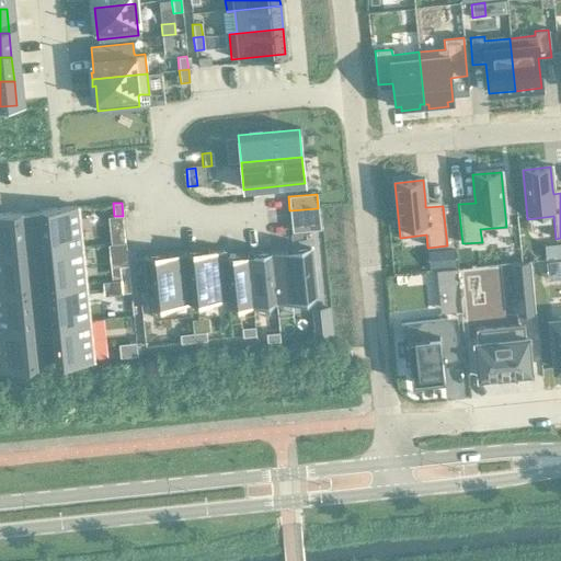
[(73,207),(41,210),(45,249),(77,245),(73,207)]
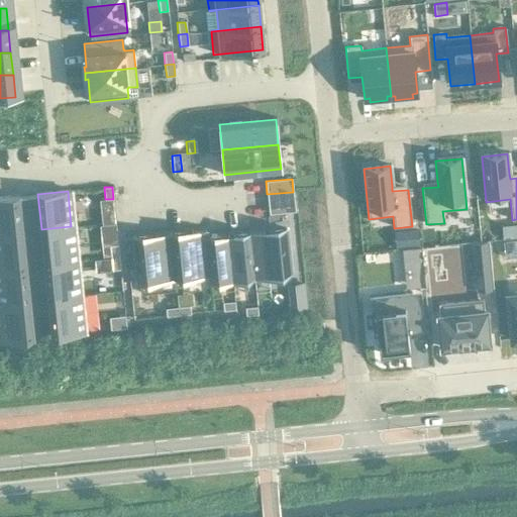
[(293,192),(267,194),(269,214),(295,212),(293,192)]
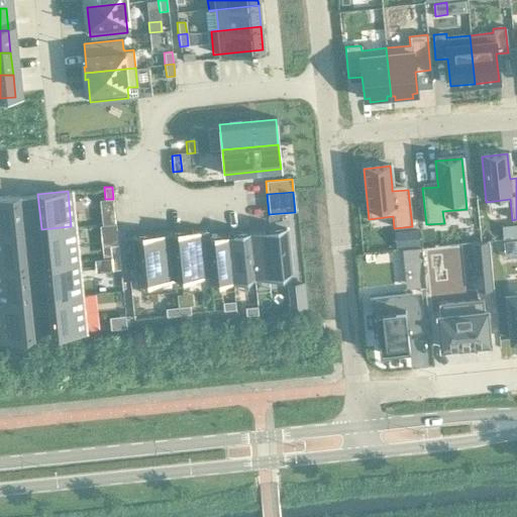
[(17,196),(0,197),(0,233),(21,231),(17,196)]
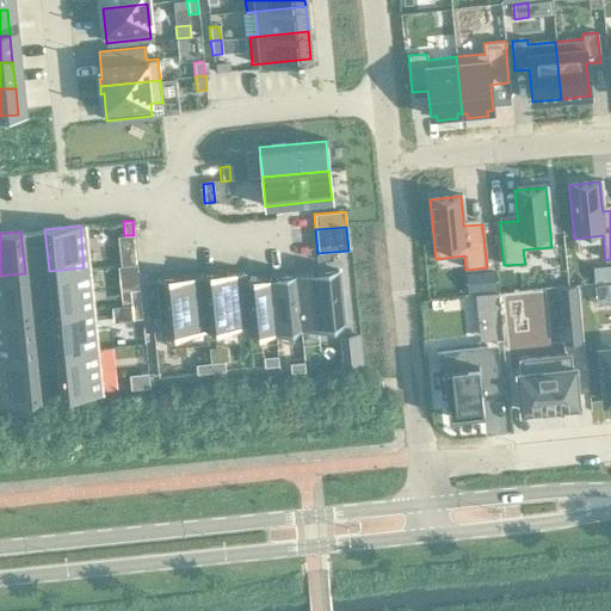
[(84,267),(49,271),(53,313),(88,309),(84,267)]
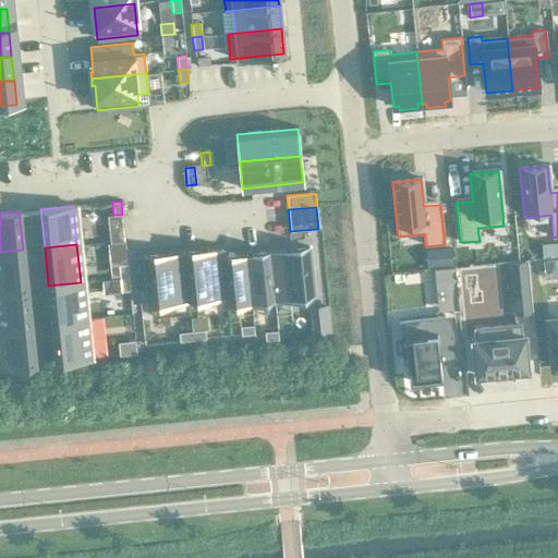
[(308,247),(269,252),(275,300),(313,295),(308,247)]
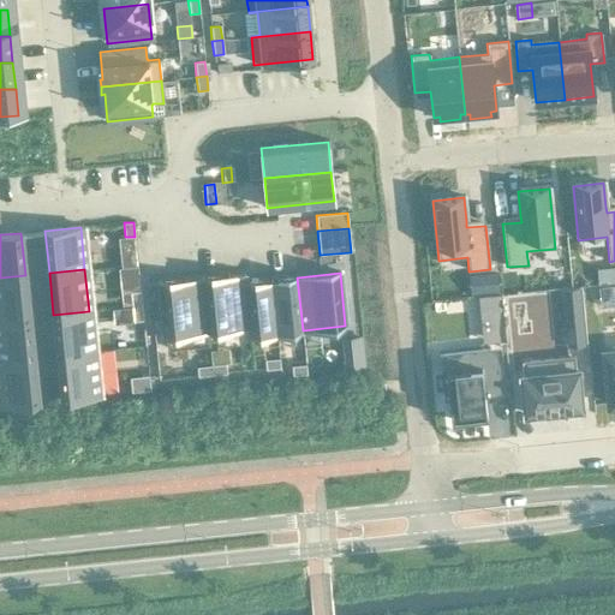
[(496,273),(467,275),(470,296),(499,293),(496,273)]
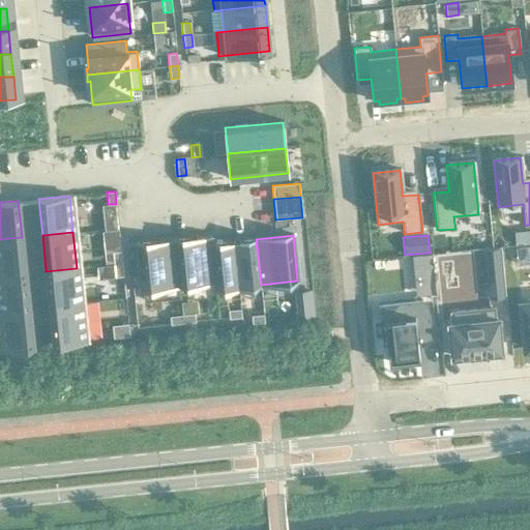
[(210,236),(174,240),(178,285),(214,281),(214,289),(215,289),(210,236)]
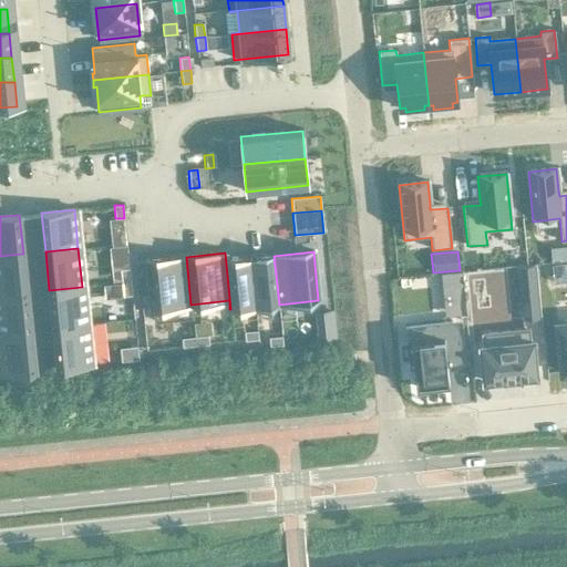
[(226,253),(225,253),(230,309),(255,307),(250,259),(226,261),(226,253)]
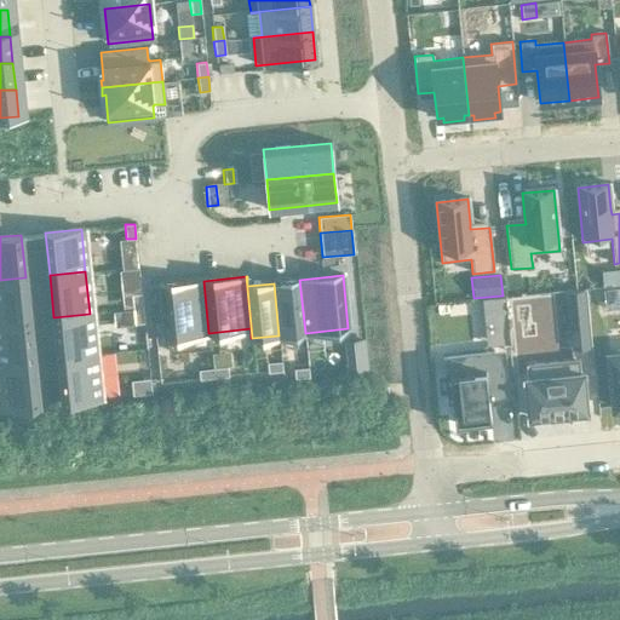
[(26,277),(0,280),(0,322),(30,320),(26,277)]
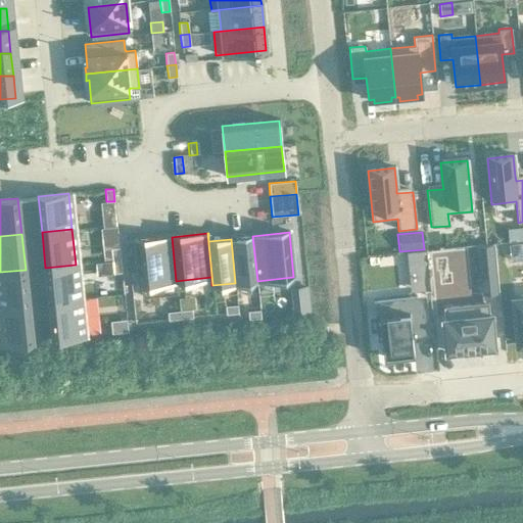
[(252,236),(231,239),(235,283),(257,281),(252,236)]
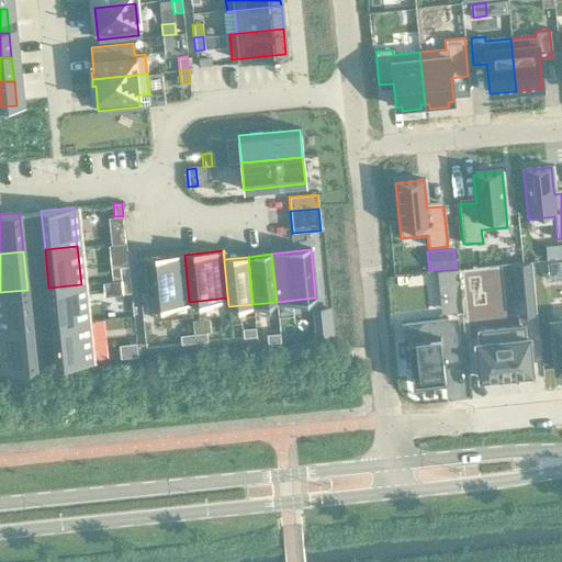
[(184,255),(145,258),(150,306),(189,302),(184,255)]
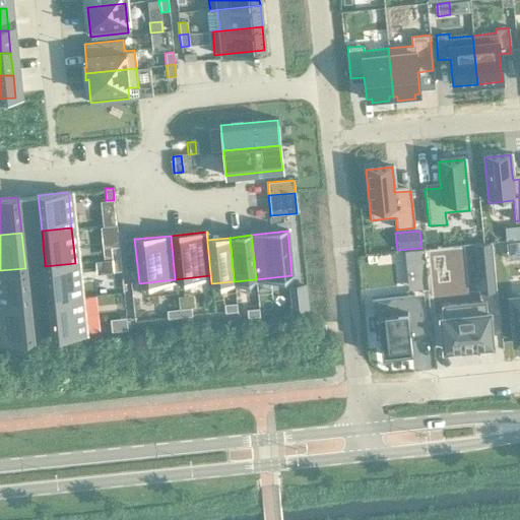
[(519,241),(505,244),(507,259),(519,258),(519,241)]
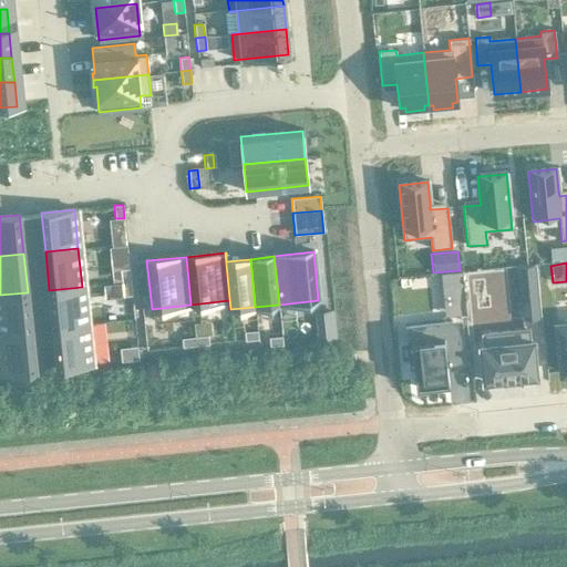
[(522,319),(539,317),(535,266),(517,268),(522,319)]
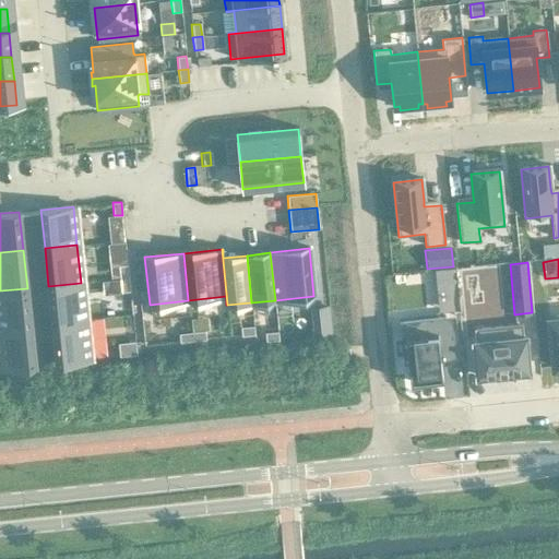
[(128,265),(126,265),(118,266),(119,277),(120,278),(129,278),(128,265)]
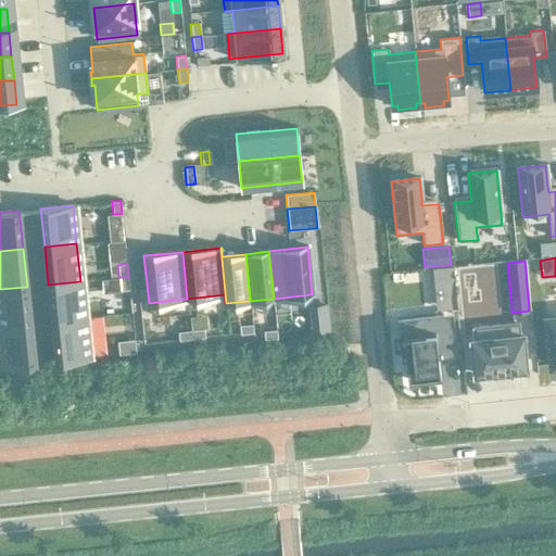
[(434,268),(439,311),(456,308),(452,266),(434,268)]
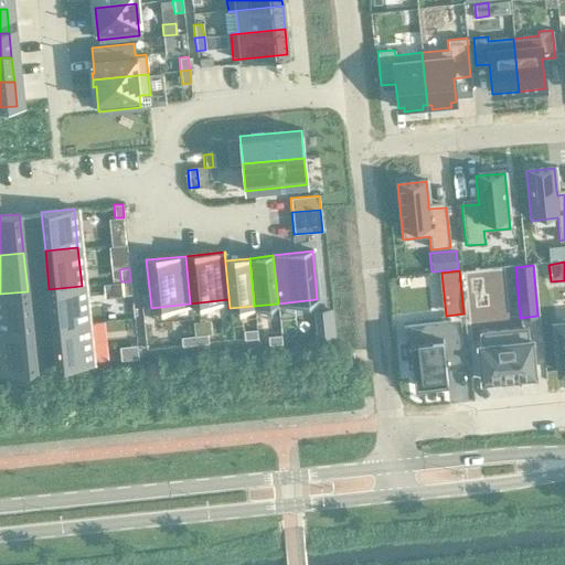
[(131,295),(130,281),(121,281),(123,296),(131,295)]
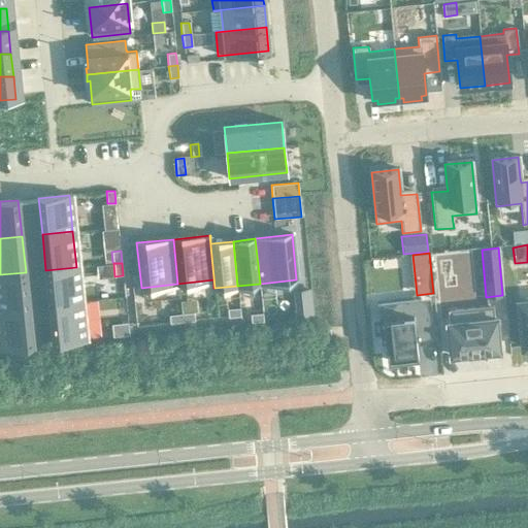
[(76,267),(45,270),(50,306),(80,303),(76,267)]
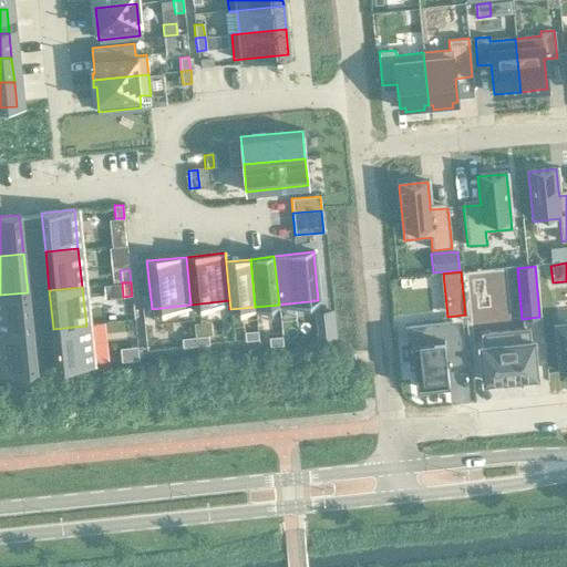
[(28,292),(0,295),(0,334),(31,331),(28,292)]
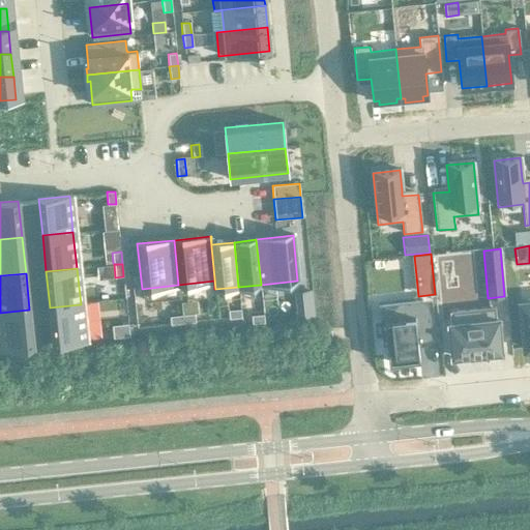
[(421,300),(379,304),(380,319),(382,345),(386,345),(388,362),(419,359),(417,342),(422,341),(422,334),(434,333),(432,313),(423,314),(421,300)]
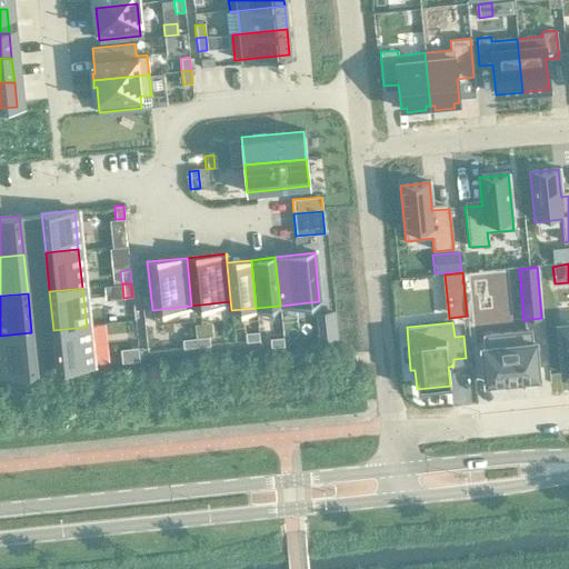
[(568,325),(559,326),(563,375),(568,373),(568,325)]
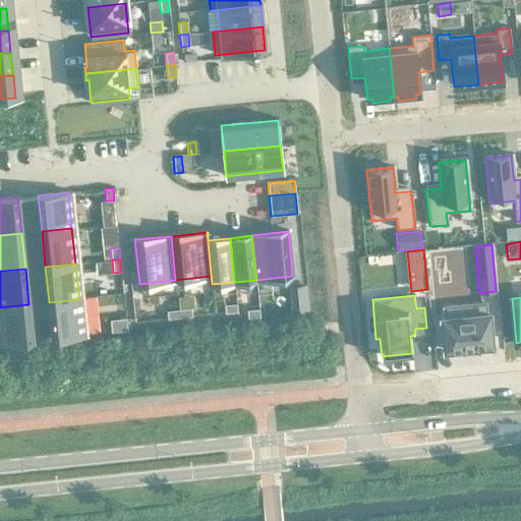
[(79,299),(49,302),(52,339),(82,336),(79,299)]
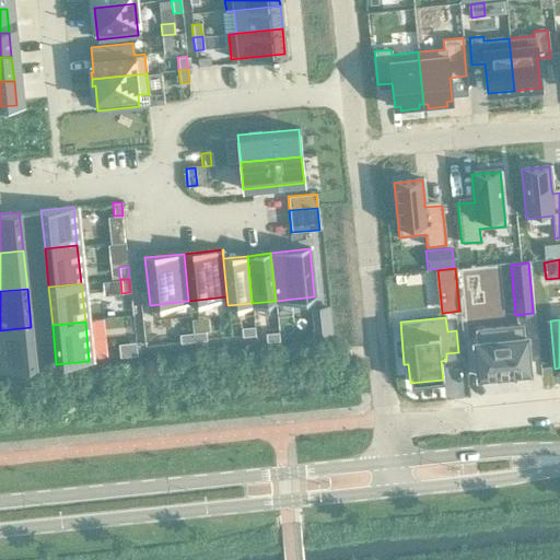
[(316,337),(330,336),(329,324),(315,325),(316,337)]
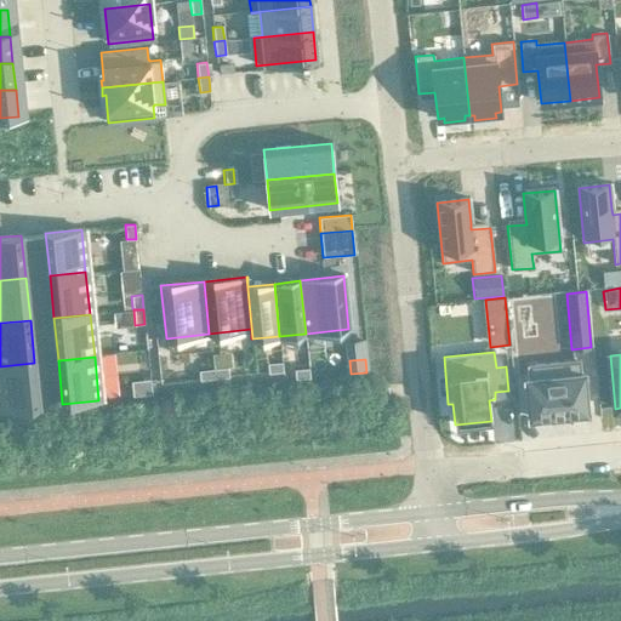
[(267,364),(268,374),(283,372),(281,362),(267,364)]
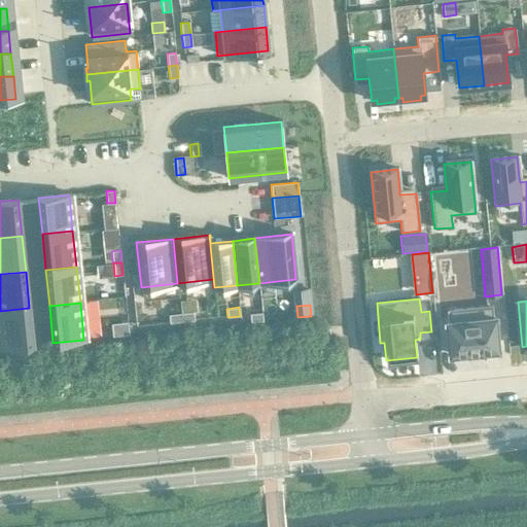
[(450,321),(447,321),(450,354),(498,349),(494,316),(491,317),(490,307),(449,311),(450,321)]
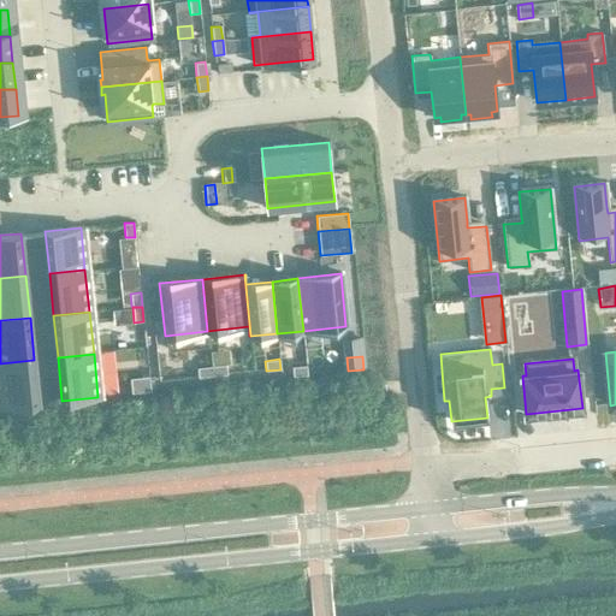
[(34,360),(0,363),(0,384),(3,407),(39,403),(34,360)]
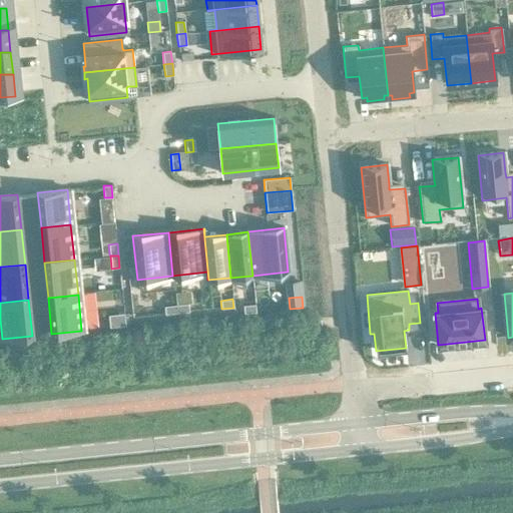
[(175,305),(176,313),(188,312),(187,304),(175,305)]
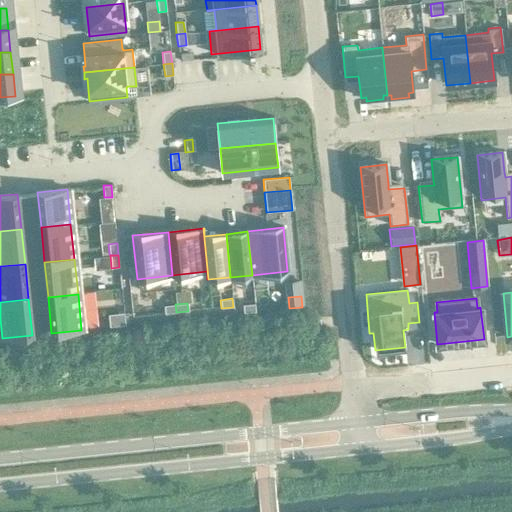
[(242,304),(243,313),(255,311),(254,303),(242,304)]
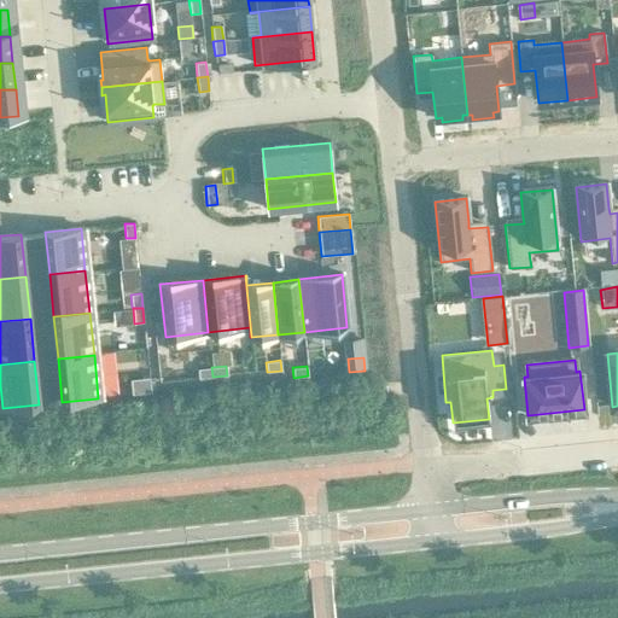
[(198,368),(198,379),(213,377),(211,367),(198,368)]
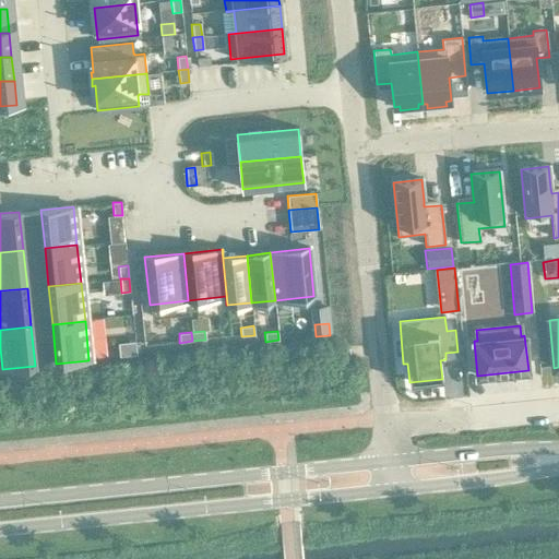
[(135,342),(118,343),(119,357),(137,355),(135,342)]
